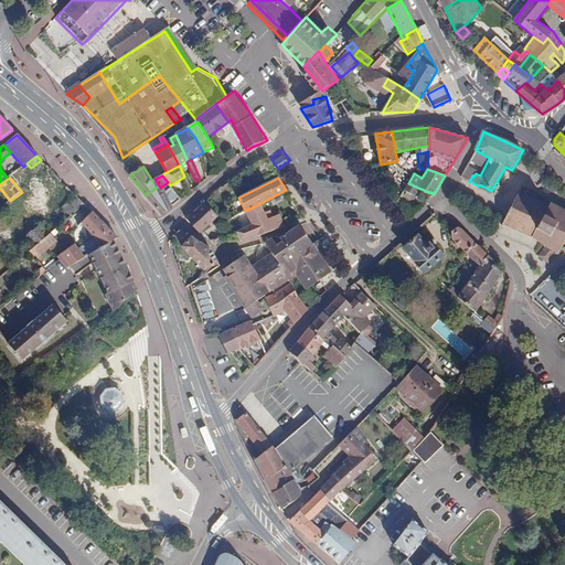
[(160,188),(159,185),(146,195),(162,215),(181,200),(170,185),(168,182),(160,188)]
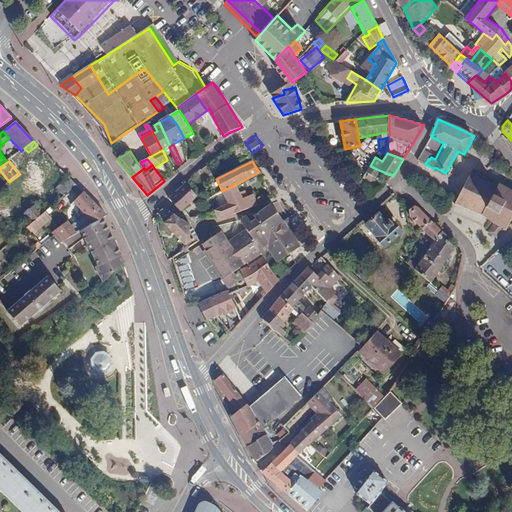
[(367,171),(376,177),(379,170),(370,166),(367,171)]
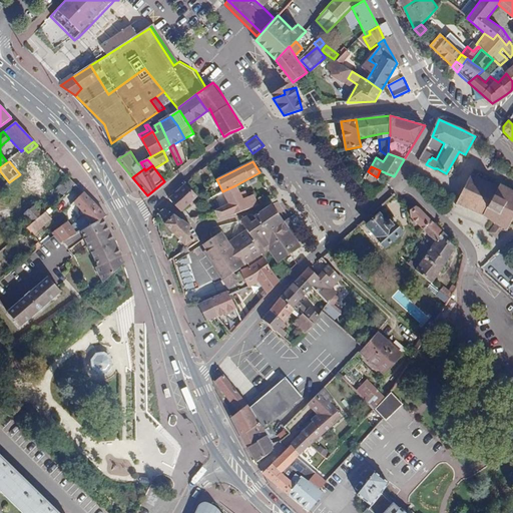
[(36,200),(46,191),(31,174),(21,183),(36,200)]
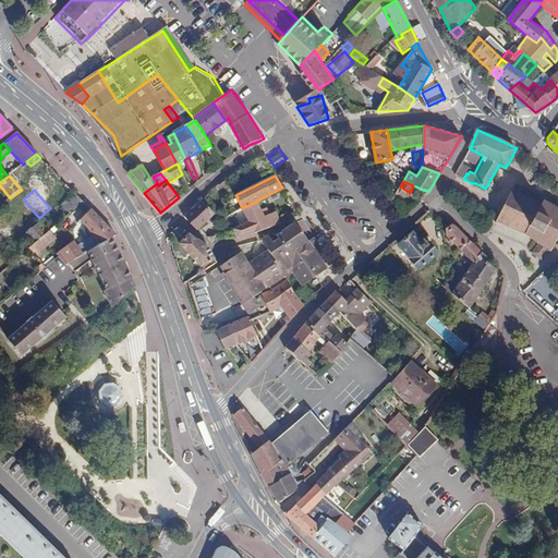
[(67,190),(58,198),(62,204),(71,194),(67,190)]
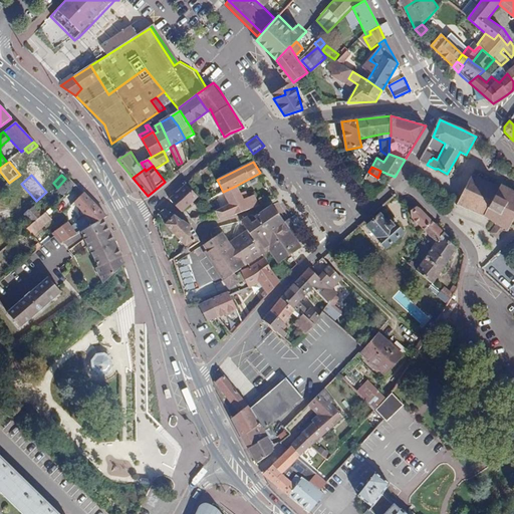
[(485,216),(497,224),(506,230),(508,231),(513,218),(513,191),(501,185),(500,188),(472,176),(457,204),(485,216)]
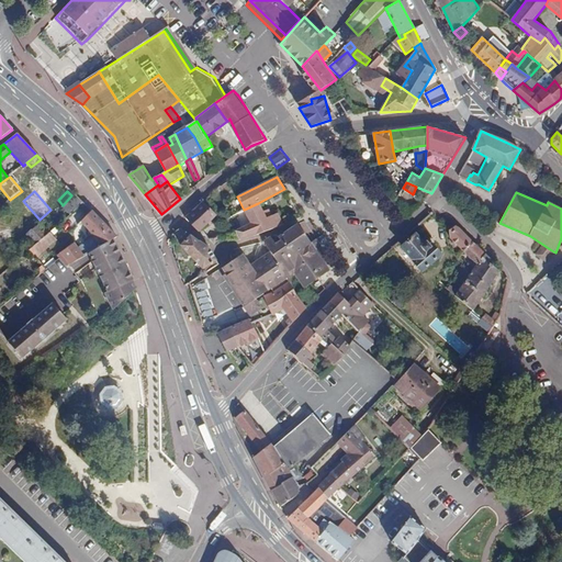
[(62,206),(69,215),(70,214),(83,202),(75,193),(71,195),(63,205),(62,206)]
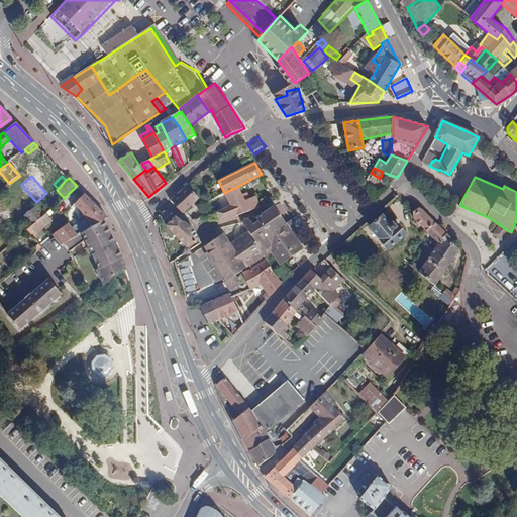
[(200,198),(190,188),(188,185),(187,184),(177,194),(190,208),(200,198)]
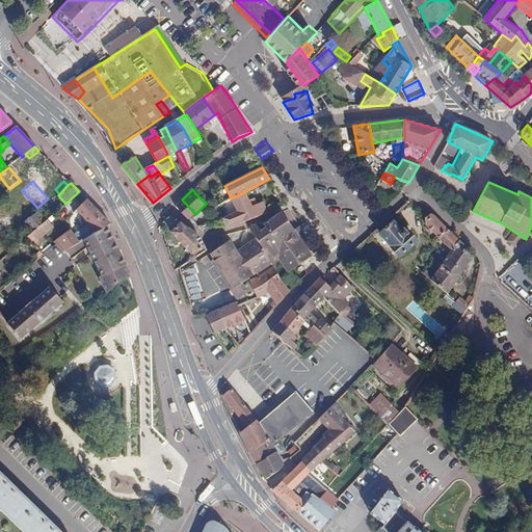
[(75,211),(76,210),(87,200),(79,191),(67,203),(75,211)]
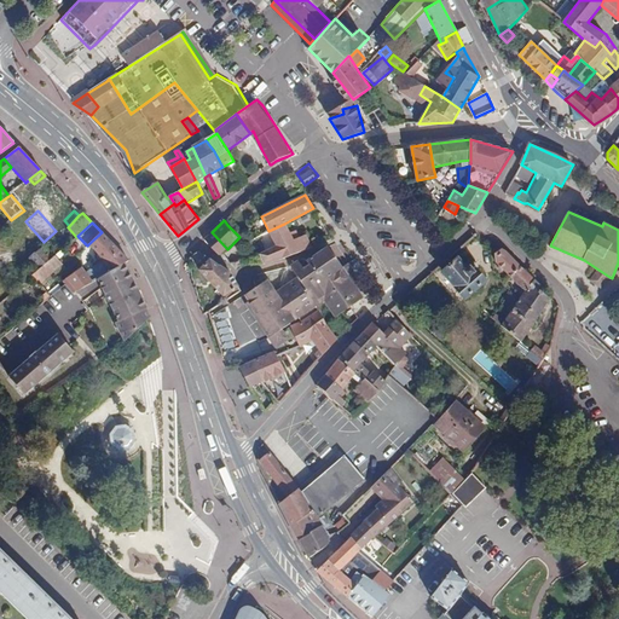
[(294,241),(284,224),(268,231),(267,231),(277,248),(261,253),(259,255),(265,266),(313,248),(306,236),(294,241)]
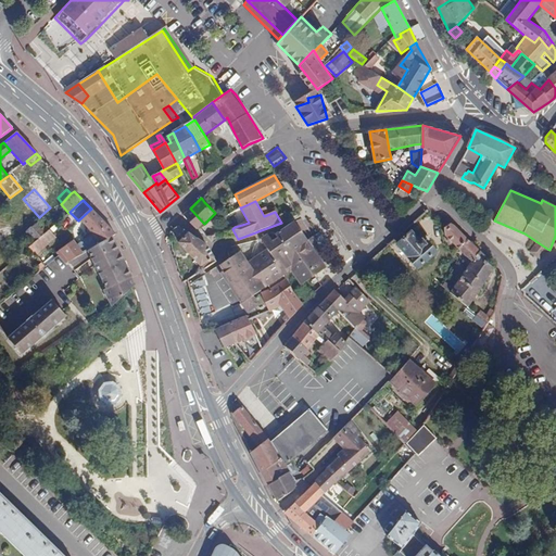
[(88,228),(100,243),(103,241),(113,235),(115,234),(91,209),(79,219),(78,220),(74,225),(81,232),(88,228)]
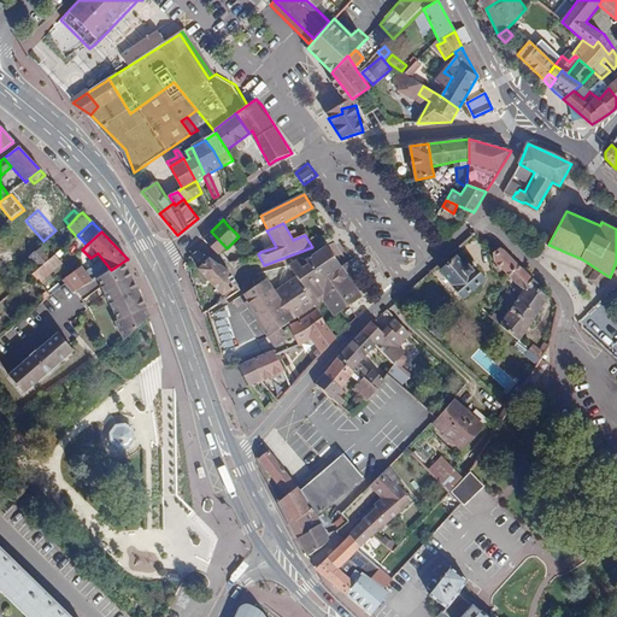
[(219,256),(227,248),(211,231),(204,239),(219,256)]
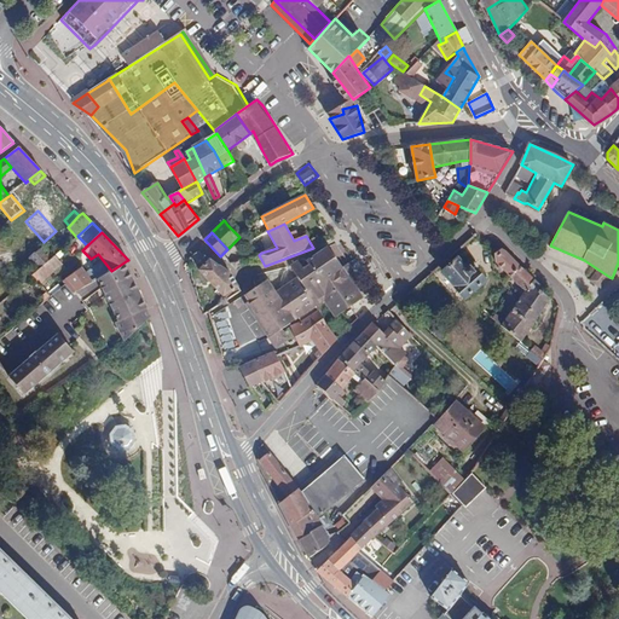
[(27,260),(36,272),(55,256),(45,246),(27,260)]
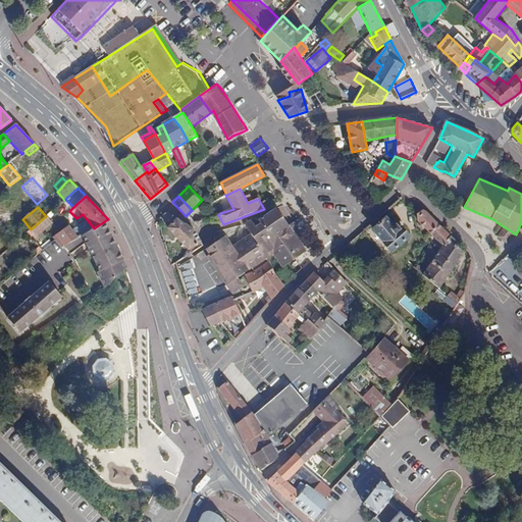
[(283,267),(296,258),(307,251),(294,232),(289,225),(276,207),(258,219),(261,222),(256,226),(252,220),(245,224),(251,233),(232,246),(225,237),(206,249),(209,254),(207,256),(227,285),(273,253),(283,267)]
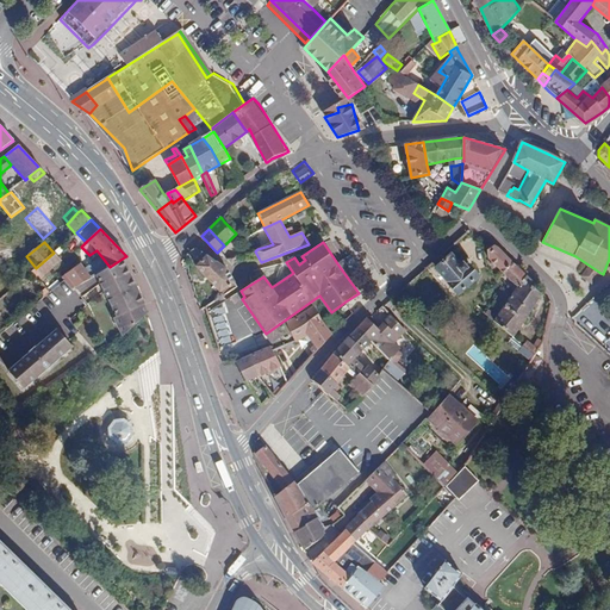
[(493,321),(514,337),(542,293),(523,279),(527,277),(499,248),(495,246),(487,250),(489,257),(517,287),(493,321)]
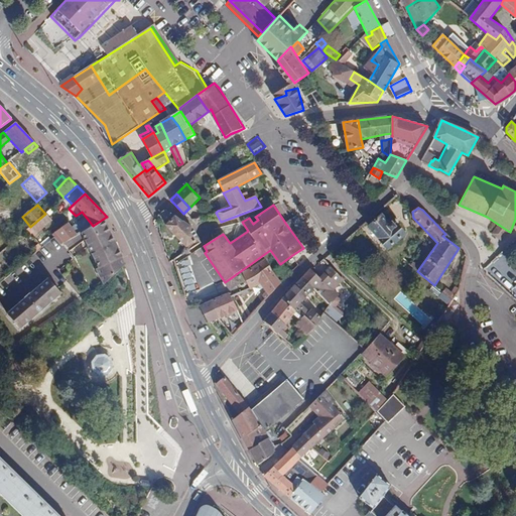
[(171,213),(165,210),(160,214),(165,219),(166,218),(171,213)]
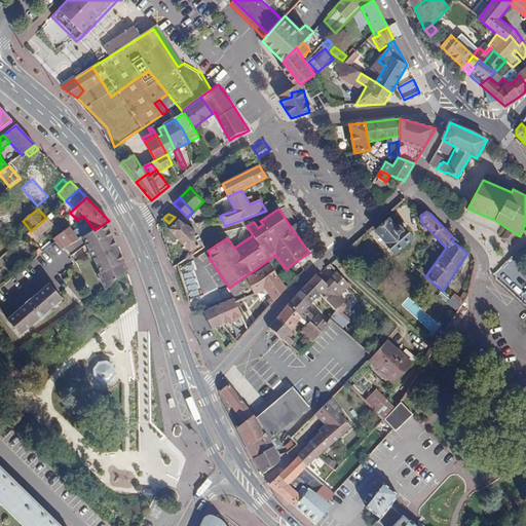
[(43,232),(52,225),(46,218),(31,231),(28,234),(34,241),(43,232)]
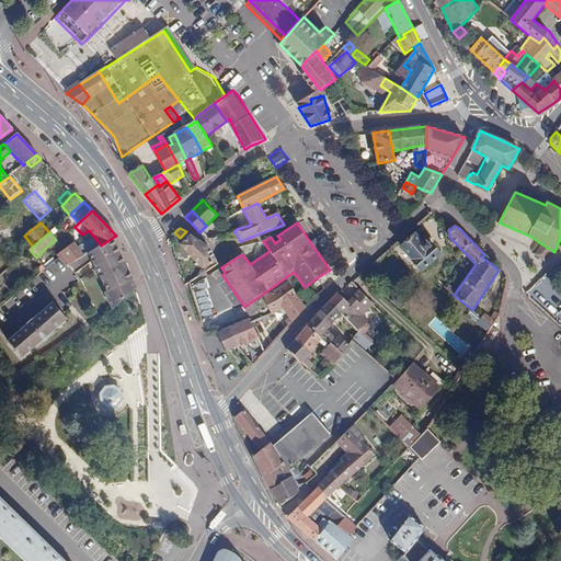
[(415,233),(400,247),(422,271),(441,254),(431,243),(428,245),(425,241),(423,242),(415,233)]
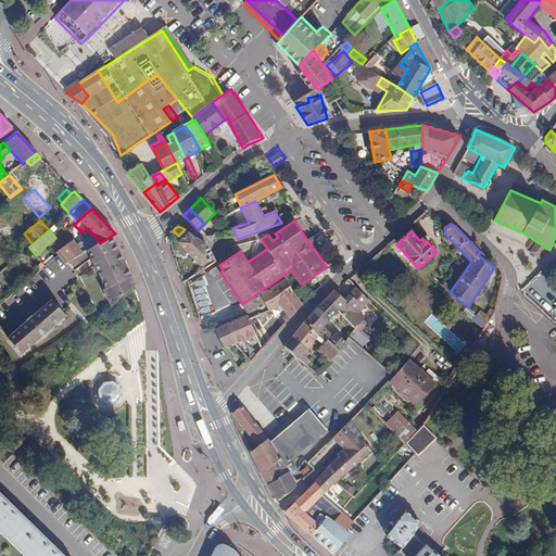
[(214,257),(205,243),(201,240),(189,232),(182,238),(179,242),(201,265),(214,257)]
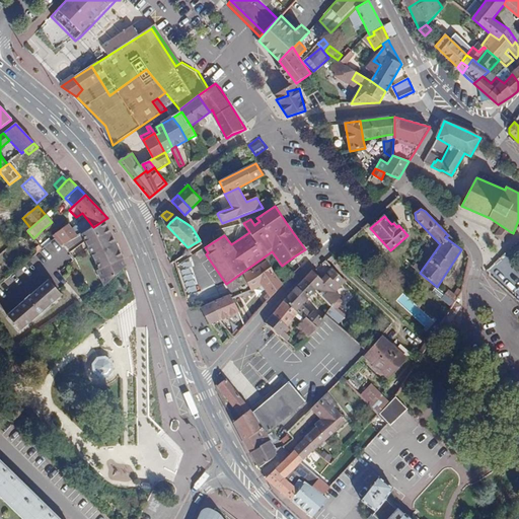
[(83,232),(89,245),(107,236),(113,233),(105,219),(96,225),(93,227),(83,232)]
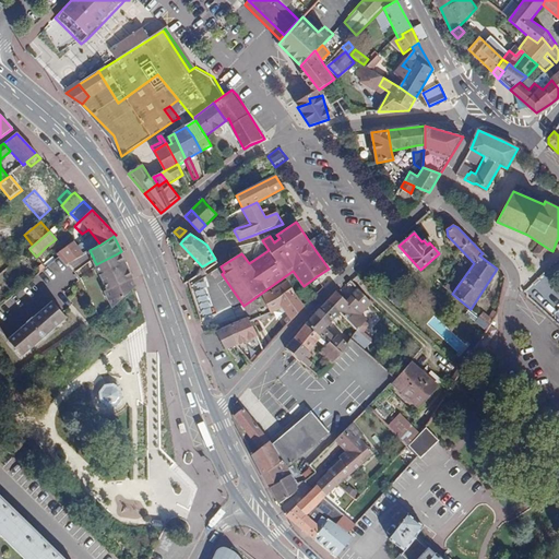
[(319,246),(313,238),(309,241),(314,249),(319,246)]
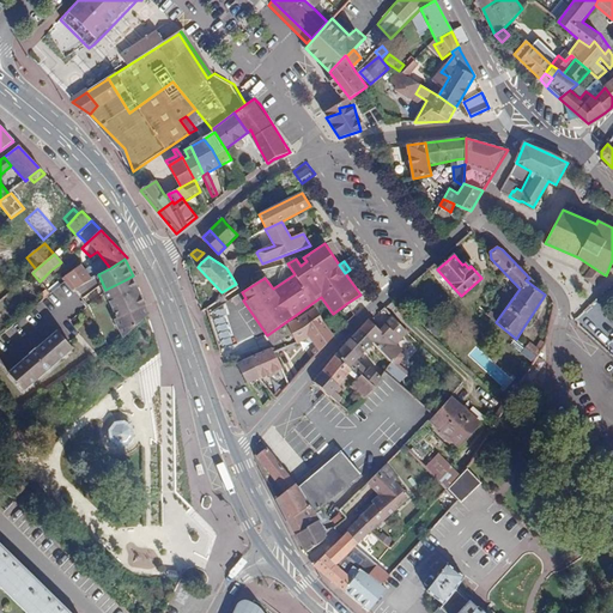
[(82,265),(66,277),(76,289),(78,289),(87,280),(92,278),(82,265)]
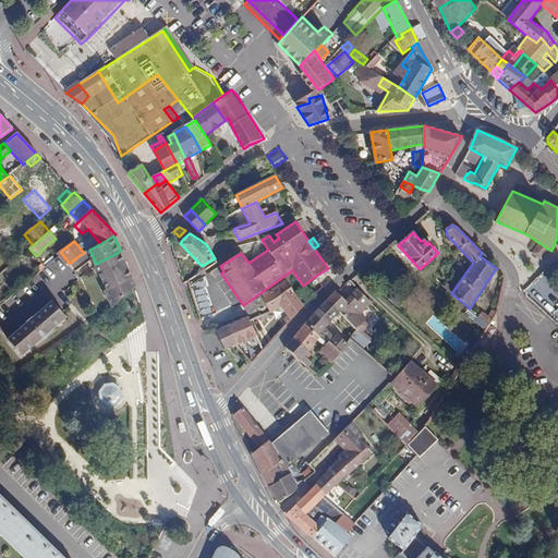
[(533,253),(542,259),(549,250),(540,243),(533,253)]
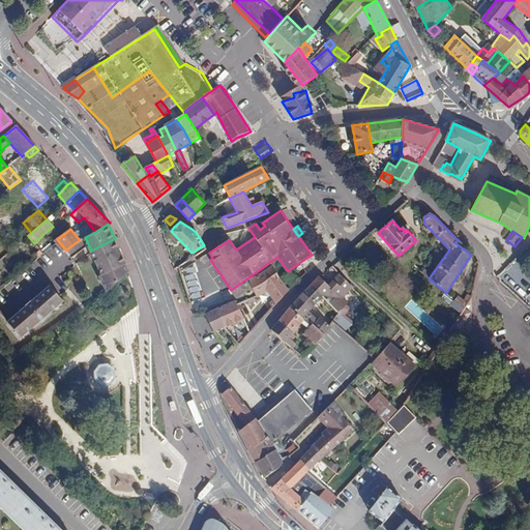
[(109,287),(120,276),(123,273),(122,265),(117,245),(113,247),(110,241),(91,251),(101,272),(98,274),(106,290),(109,287)]
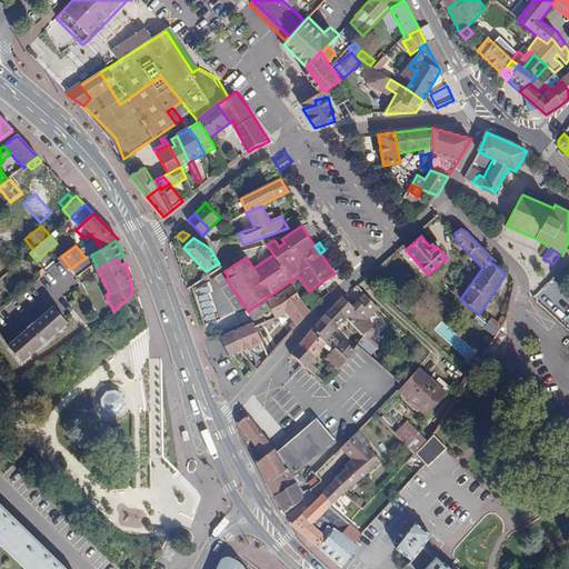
[(226,279),(228,277),(225,271),(193,292),(196,299),(226,279)]
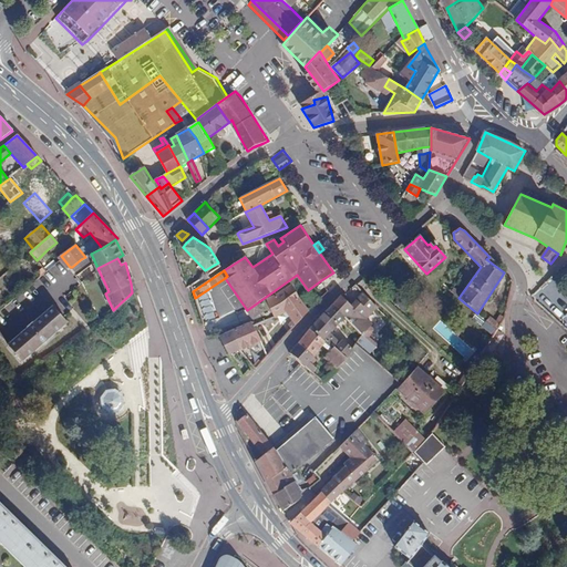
[(566,290),(566,286),(555,276),(546,284),(552,288),(560,298),(566,290)]
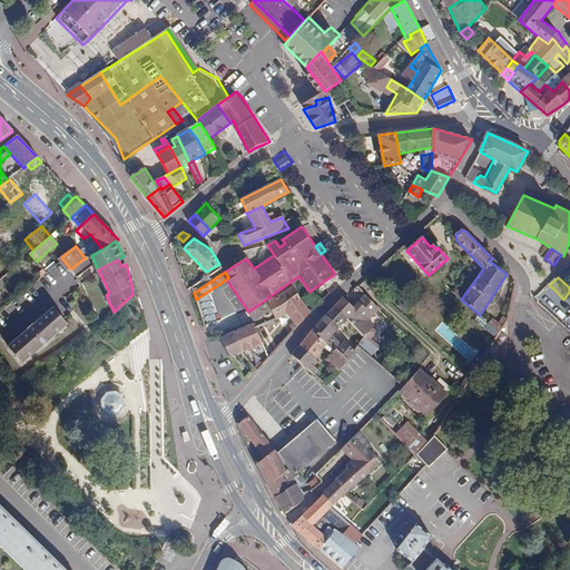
[(549,285),(548,284),(543,288),(550,295),(554,290),(549,285)]
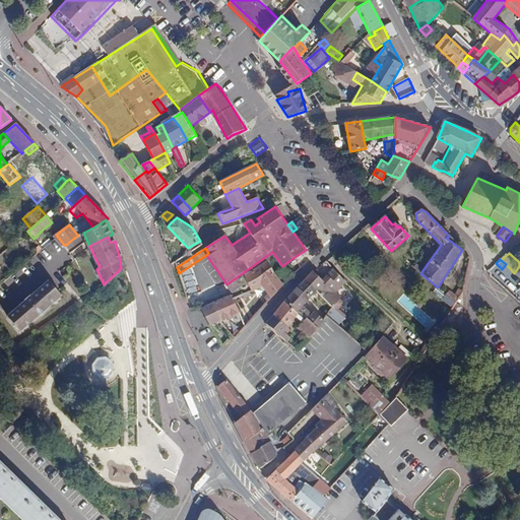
[(271,298),(273,296),(283,285),(275,274),(268,261),(245,275),(252,290),(262,285),(271,298)]
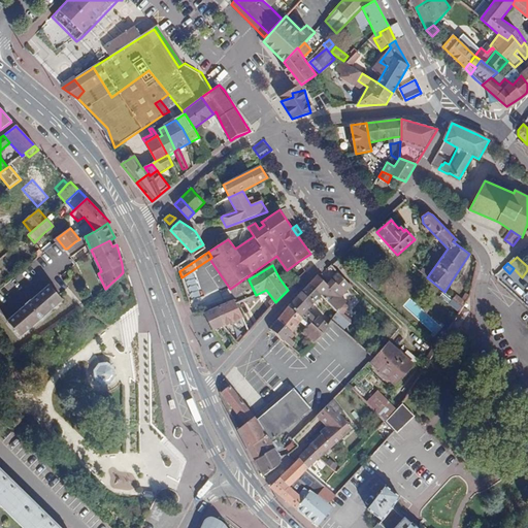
[(345,294),(353,287),(339,273),(332,281),(345,294)]
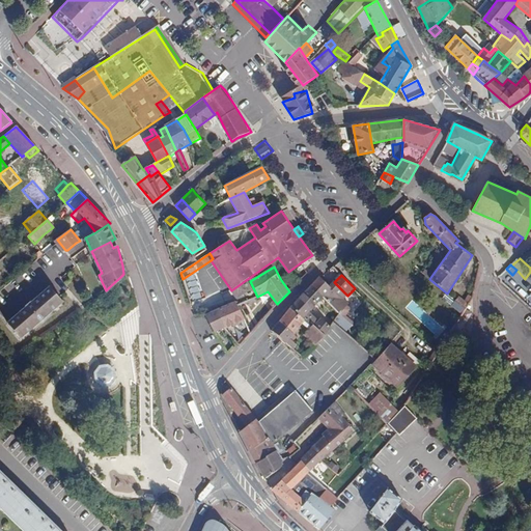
[(334,282),(330,286),(320,278),(319,277),(311,286),(323,298),(339,314),(347,306),(342,300),(347,296),(334,282)]
